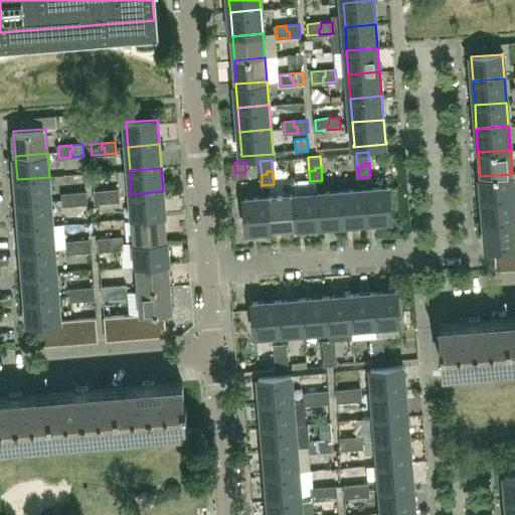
[(514,197),(512,174),(480,176),(482,200),(514,197)]
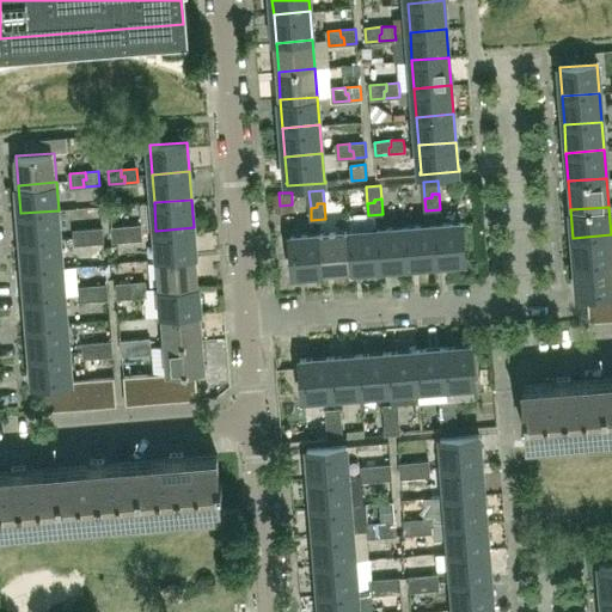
[(61,239),(59,210),(20,213),(23,242),(61,239)]
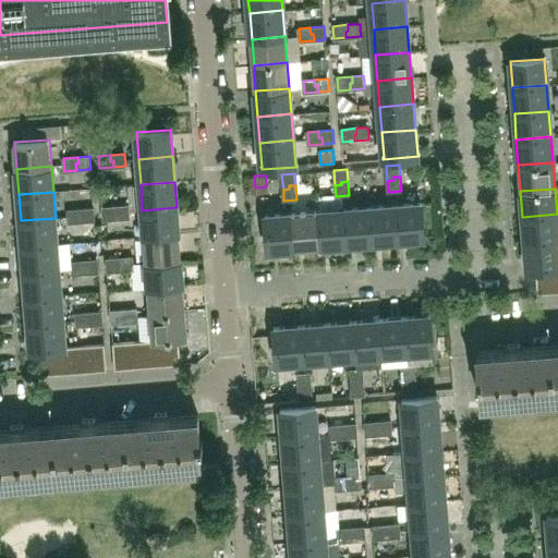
[(425,238),(422,202),(420,202),(420,203),(396,205),(398,239),(423,237),(423,238),(425,238)]
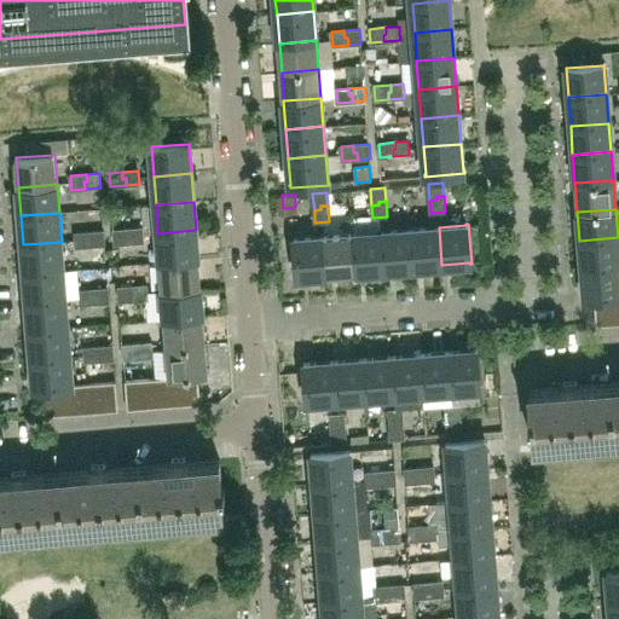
[(144,242),(143,227),(126,229),(127,236),(131,236),(131,243),(144,242)]
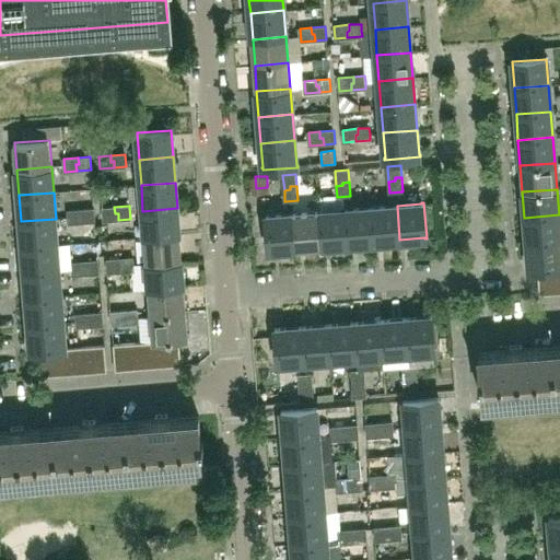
[(399,240),(397,206),(371,208),(373,242),(399,240)]
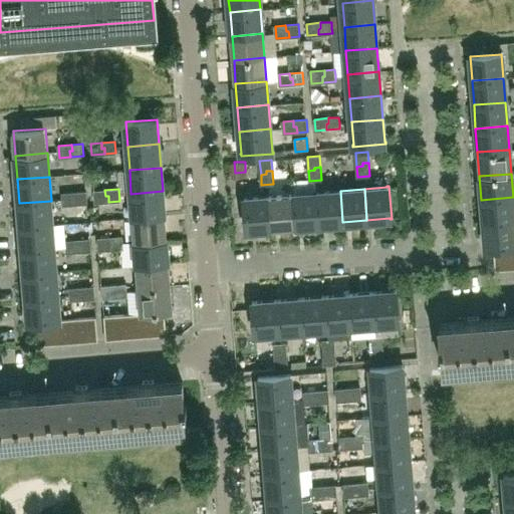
[(105,196),(104,190),(94,191),(95,203),(108,202),(108,196),(105,196)]
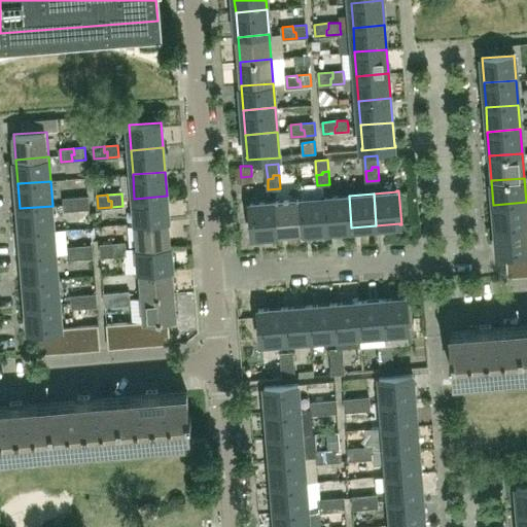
[(169,220),(167,196),(134,199),(136,223),(169,220)]
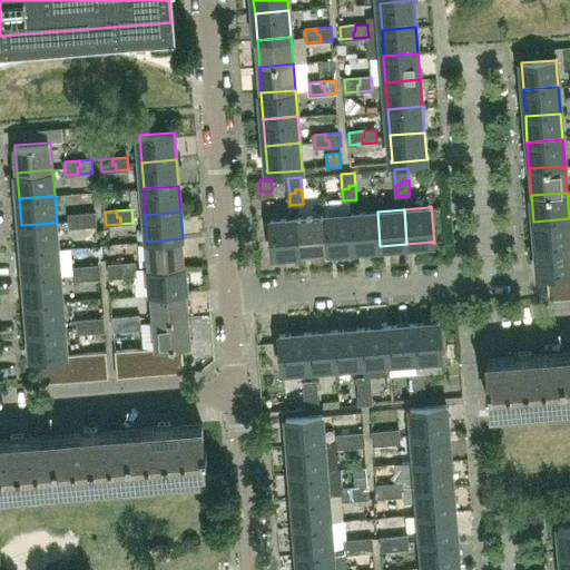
[(380,246),(377,212),(351,214),(354,248),(380,246)]
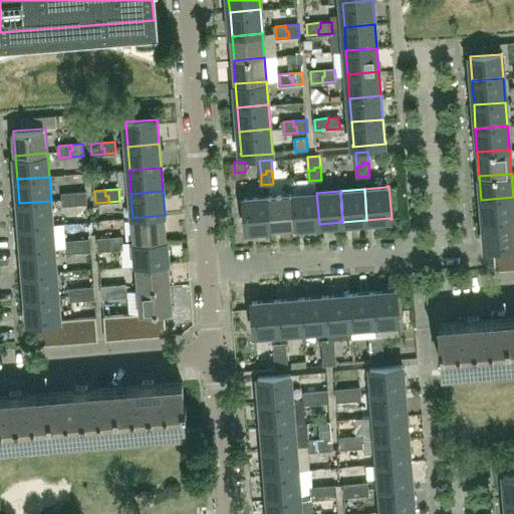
[(76,198),(75,192),(62,193),(63,205),(74,204),(73,199),(76,198)]
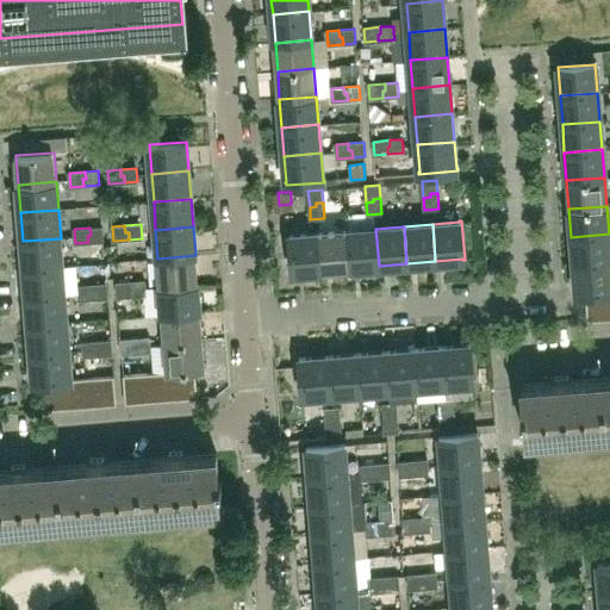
[(104,241),(103,228),(89,228),(91,235),(87,236),(88,242),(104,241)]
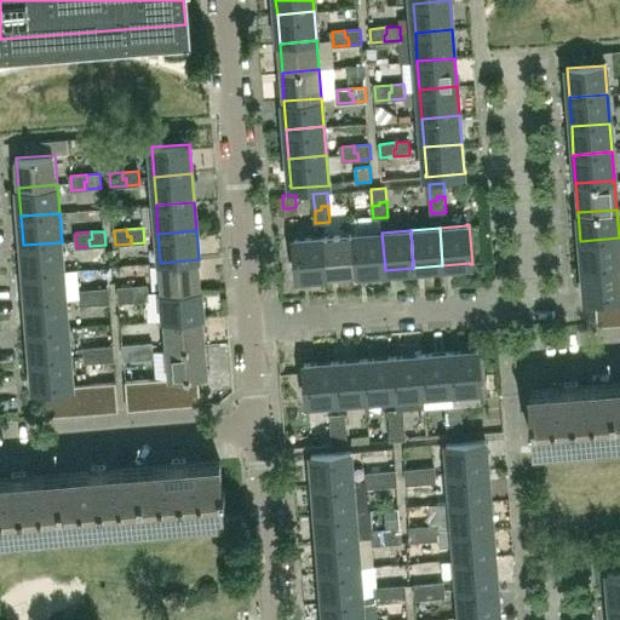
[(385,270),(382,233),(352,235),(356,273),(385,270)]
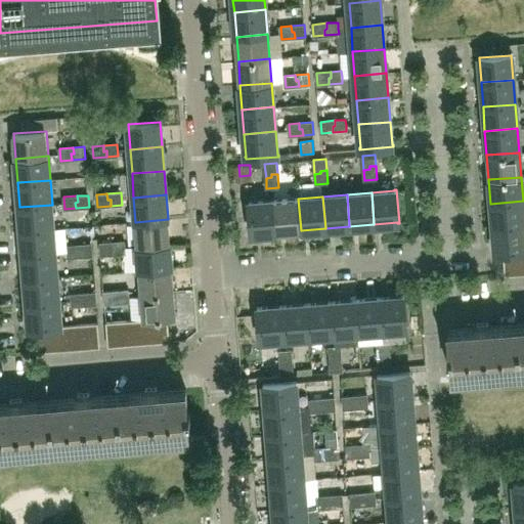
[(298,199),(274,201),(276,232),(301,230),(298,199)]
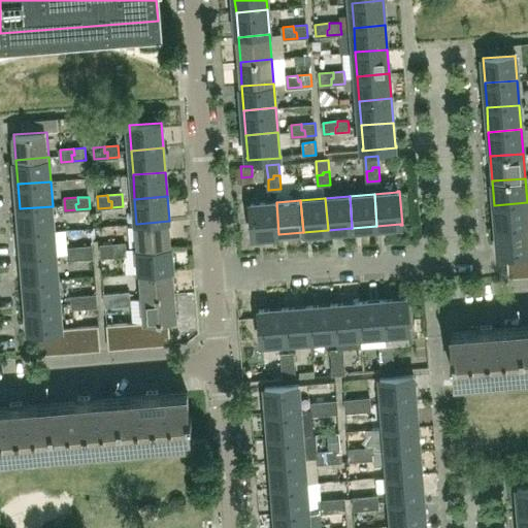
[(278,234),(276,202),(253,204),(253,203),(251,203),(254,237),(255,237),(255,236),(278,234)]
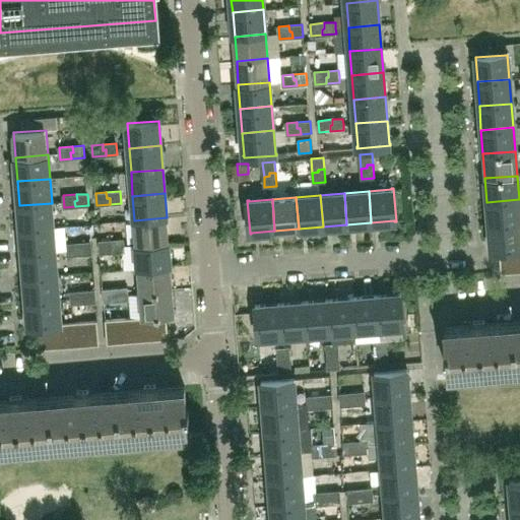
[(519,223),(519,215),(519,199),(486,202),(489,225),(519,223)]
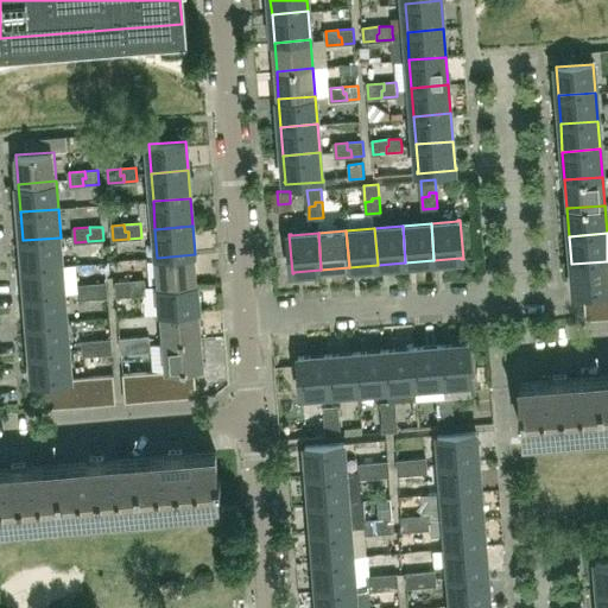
[(63,265),(61,238),(23,240),(25,268),(63,265)]
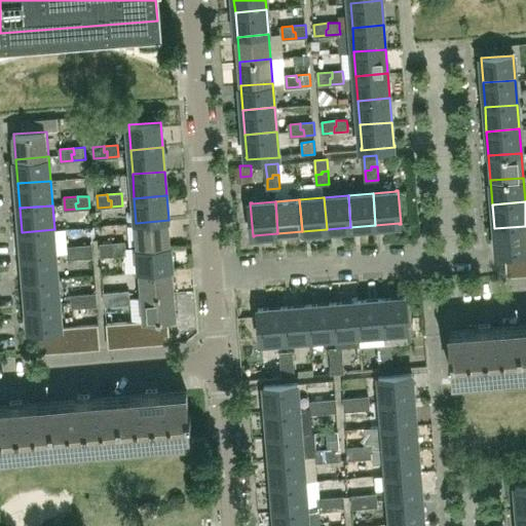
[(171,245),(168,220),(136,223),(138,247),(171,245)]
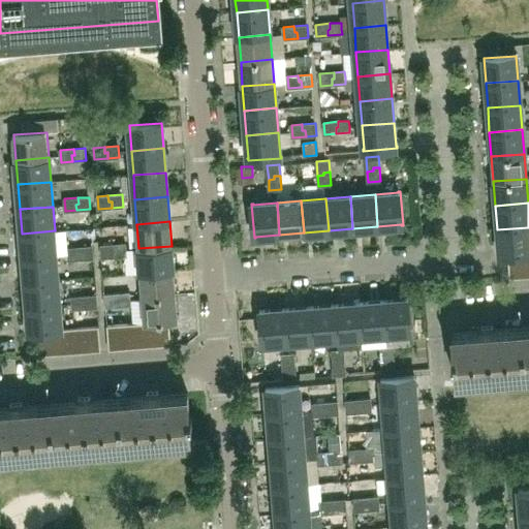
[(528,252),(528,227),(497,229),(499,255),(507,254),(520,253),(528,252)]
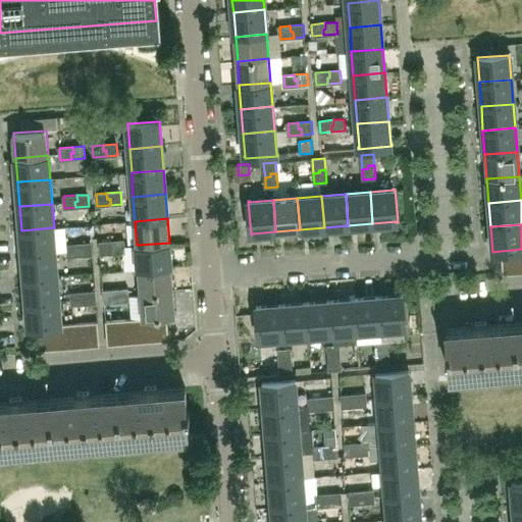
[(55,252),(54,227),(21,230),(23,255),(55,252)]
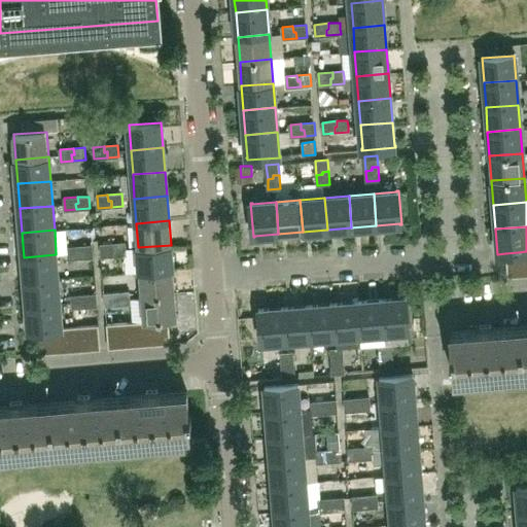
[(126,254),(125,243),(111,244),(112,249),(114,249),(115,255),(126,254)]
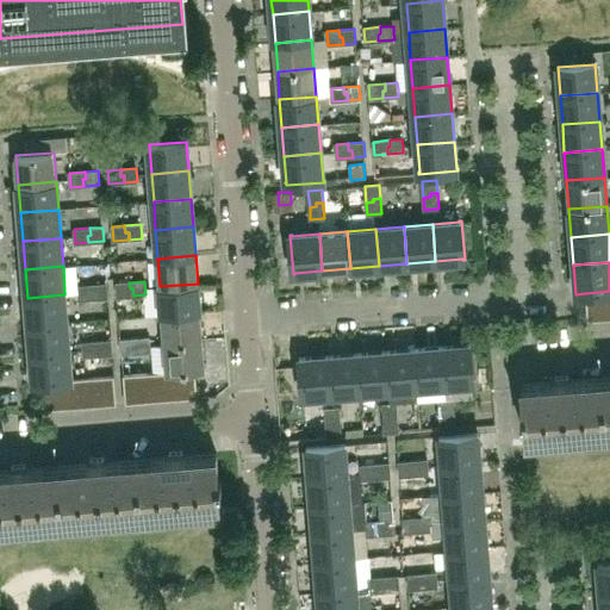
[(130,288),(129,282),(117,282),(118,297),(134,296),(132,288),(130,288)]
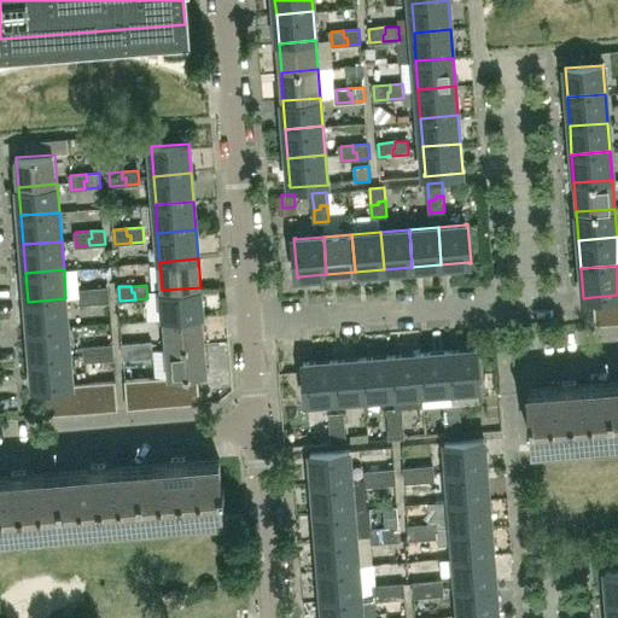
[(109,302),(109,287),(95,289),(97,296),(93,296),(93,303),(109,302)]
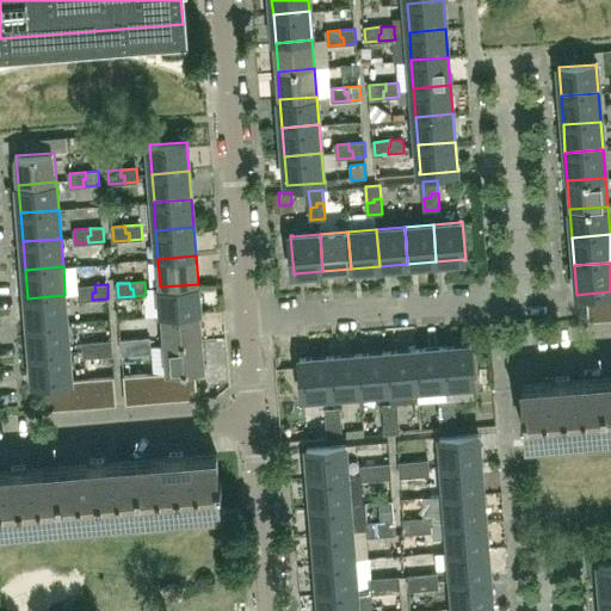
[(201,312),(198,284),(160,287),(162,315),(201,312)]
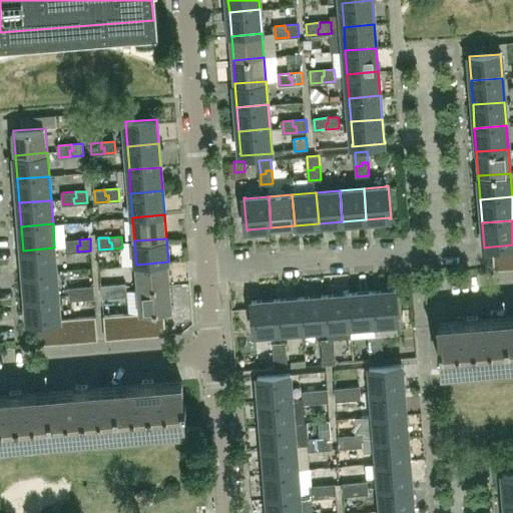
[(80,245),(79,239),(66,240),(67,252),(77,251),(77,245),(80,245)]
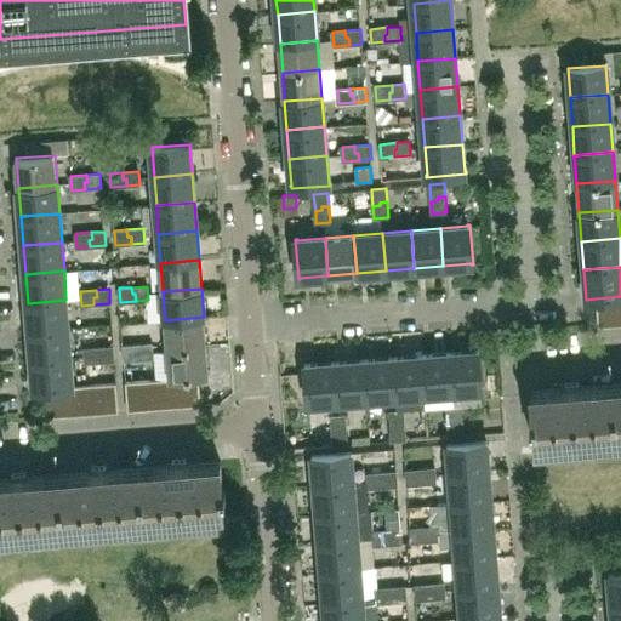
[(620,325),(620,296),(610,297),(613,326),(620,325)]
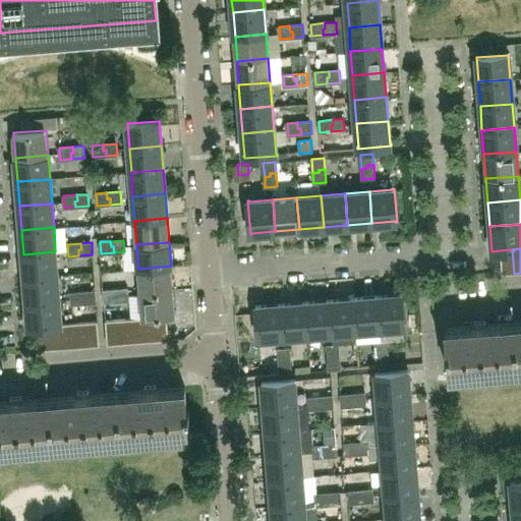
[(514,274),(512,249),(500,250),(502,275),(514,274)]
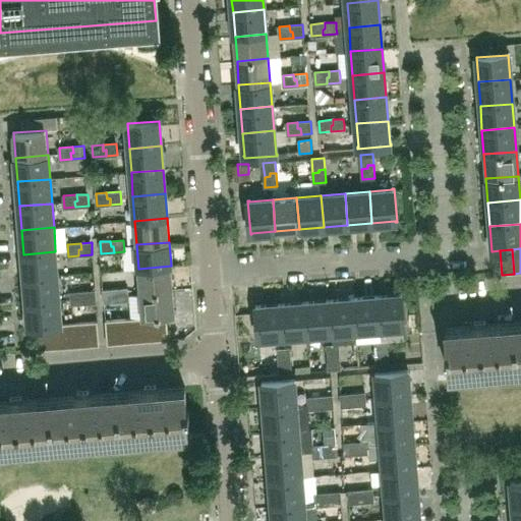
[(57,276),(55,251),(23,254),(25,278),(57,276)]
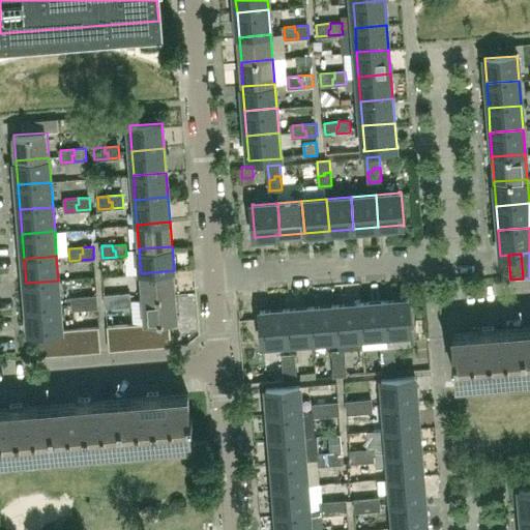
[(175,295),(174,270),(141,273),(143,297),(175,295)]
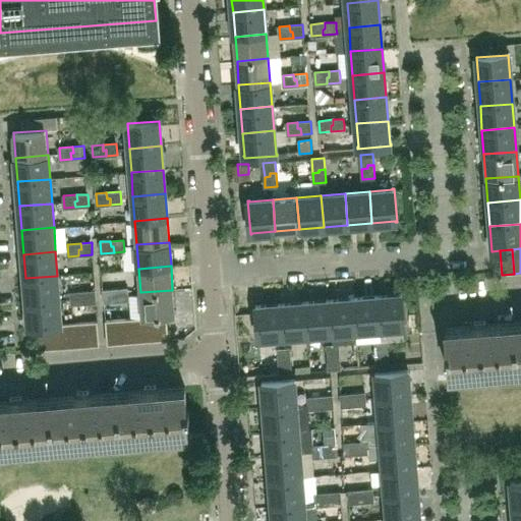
[(59,299),(57,276),(25,278),(27,302),(59,299)]
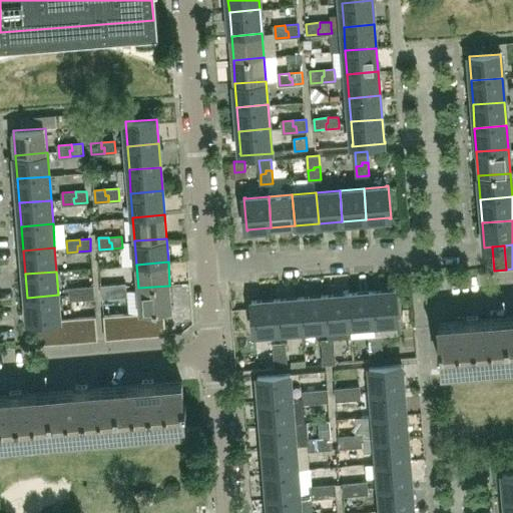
[(126,296),(125,284),(112,285),(113,291),(115,291),(116,297),(126,296)]
